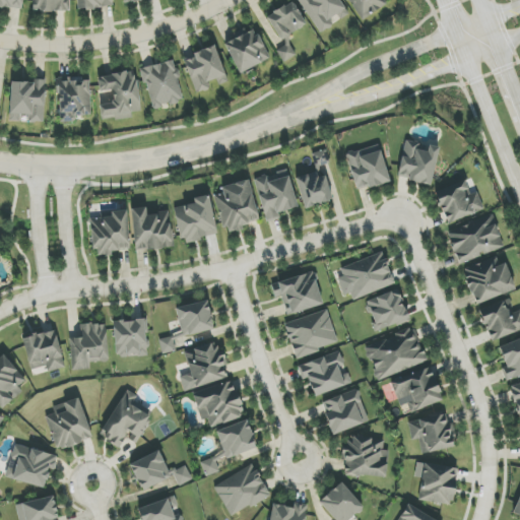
[(0,0),(0,7),(22,10),(23,0),(0,0)]
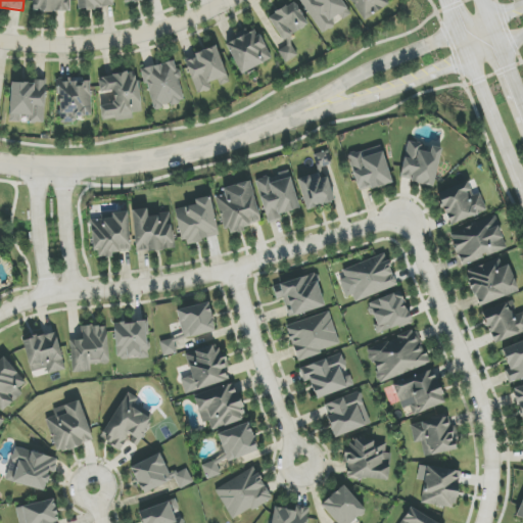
[(68,0),(33,0),(34,12),(69,11),(68,0)]
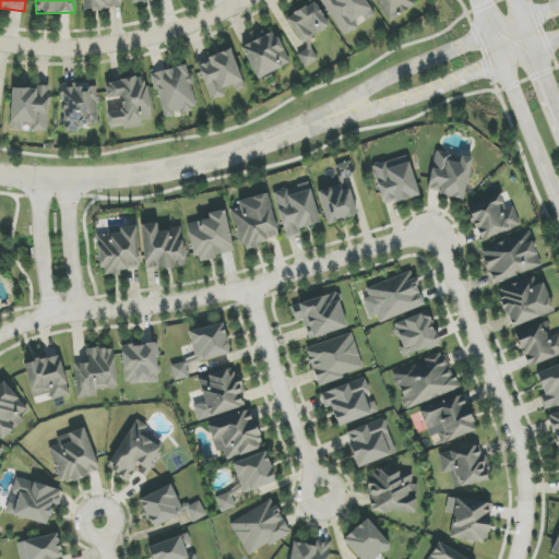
[(82,0),(84,12),(123,7),(121,0),(82,0)]
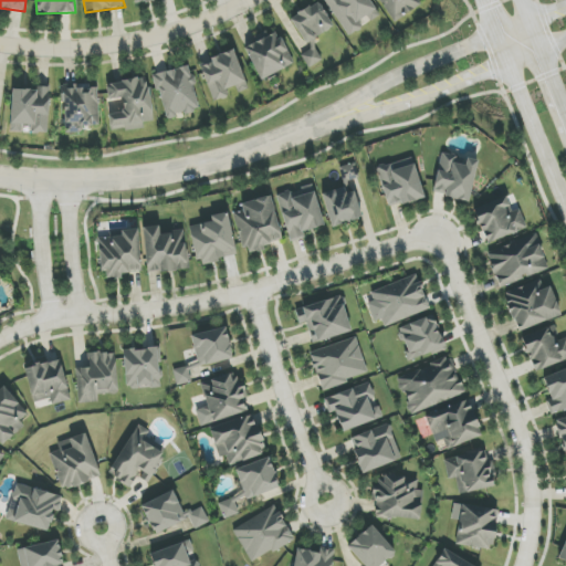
[(326,0),(347,37),(379,18),(369,0),(326,0)]
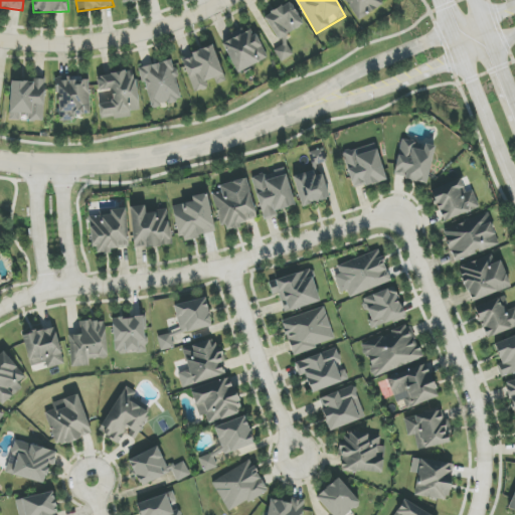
[(346,0),(357,18),(387,2),(386,0),(346,0)]
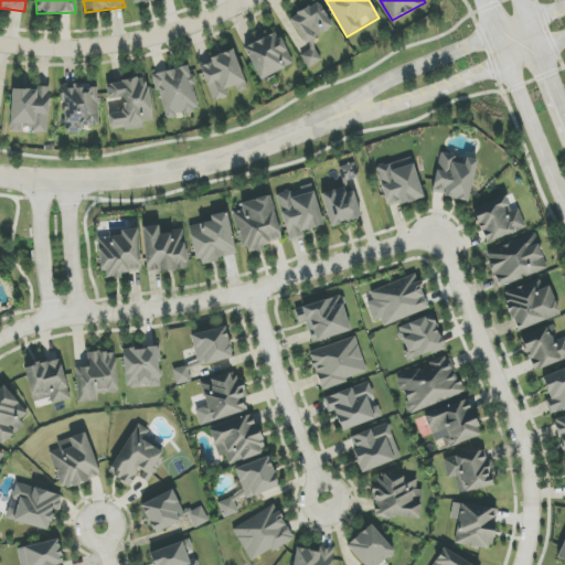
[(333,28),(318,1),(290,18),(309,50),(300,54),(309,68),(322,61),(310,41),(333,28)]
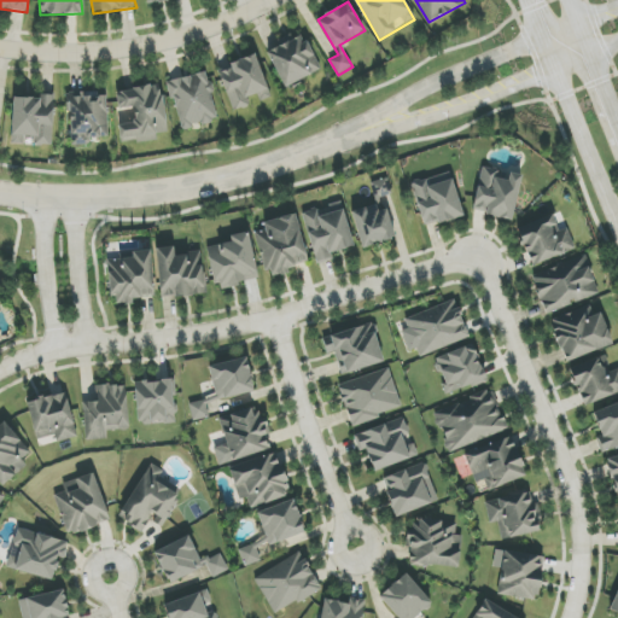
[(284,88),(320,71),(303,30),(278,42),(280,47),(268,52),(284,88)]
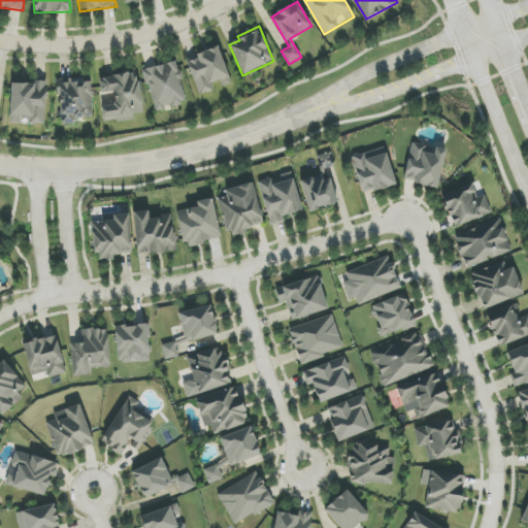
[(232,84),(219,46),(186,59),(199,95),(223,86),(223,87),(232,84)]
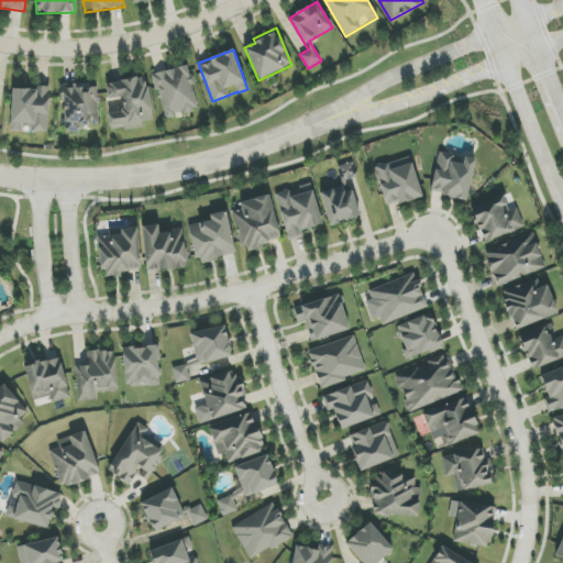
[(155,73),(164,118),(199,110),(189,66),(155,73)]
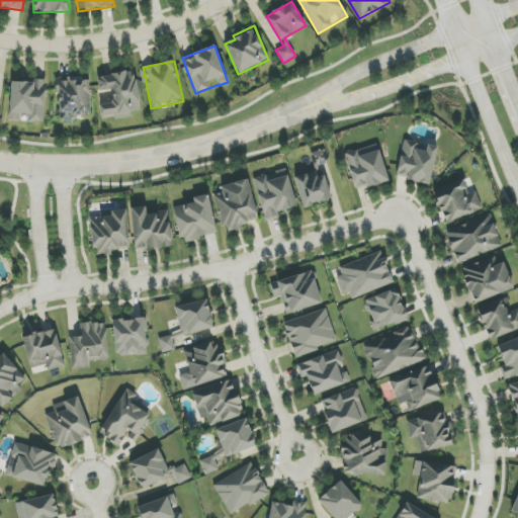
[(100,76),(102,91),(110,90),(111,102),(99,104),(102,121),(133,116),(132,112),(141,111),(135,71),(100,76)]
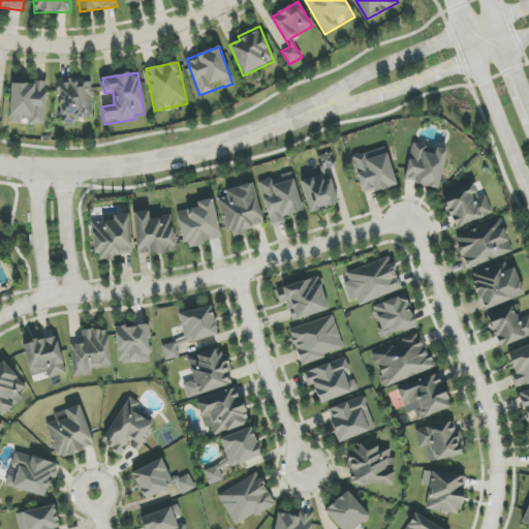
[(92,118),(91,80),(58,81),(60,124),(78,124),(76,118),(92,118)]
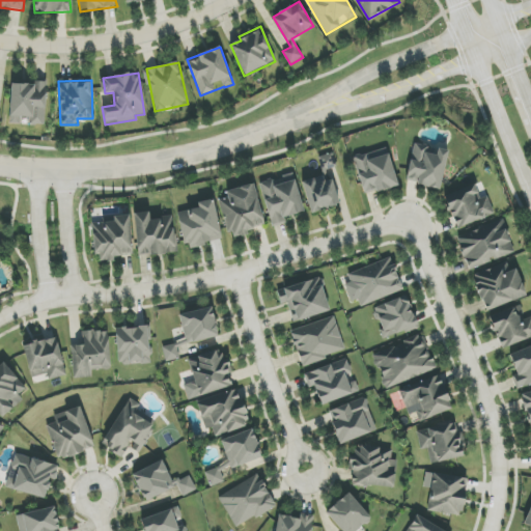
[(11,83),(10,124),(45,126),(46,84),(11,83)]
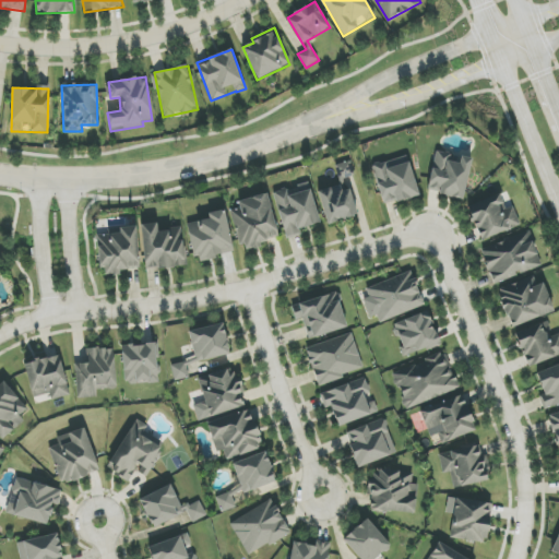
[(472,158),(436,151),(427,191),(463,199),(472,158)]
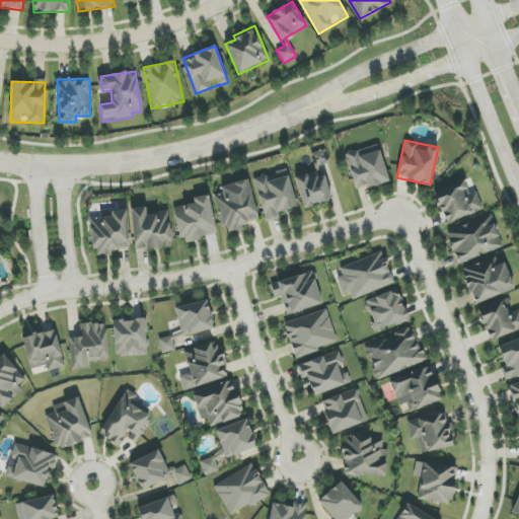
[(347,153),(356,191),(388,182),(379,145),(347,153)]
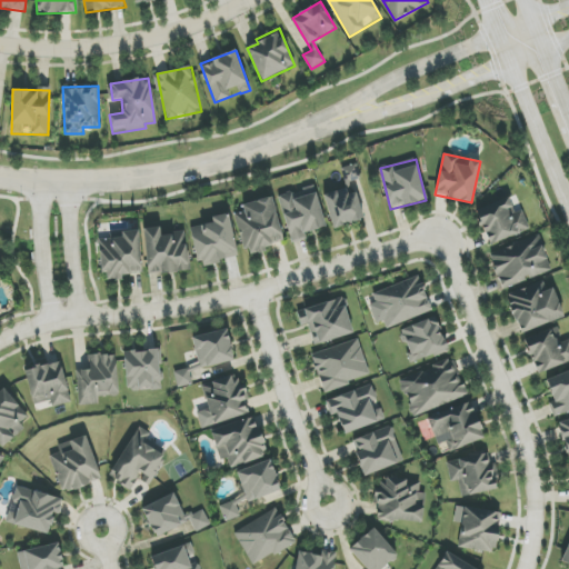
[(347,188),(325,195),(333,228),(370,218),(361,183),(362,183),(357,165),(341,168),(347,188)]
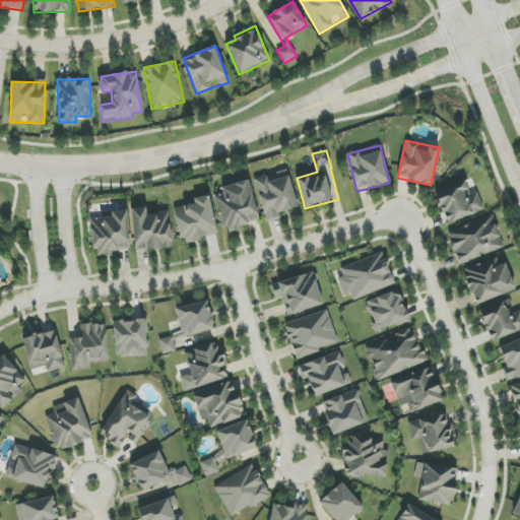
[(299,209),(287,171),(280,172),(281,178),(270,181),(268,176),(255,180),(266,218),(299,209)]
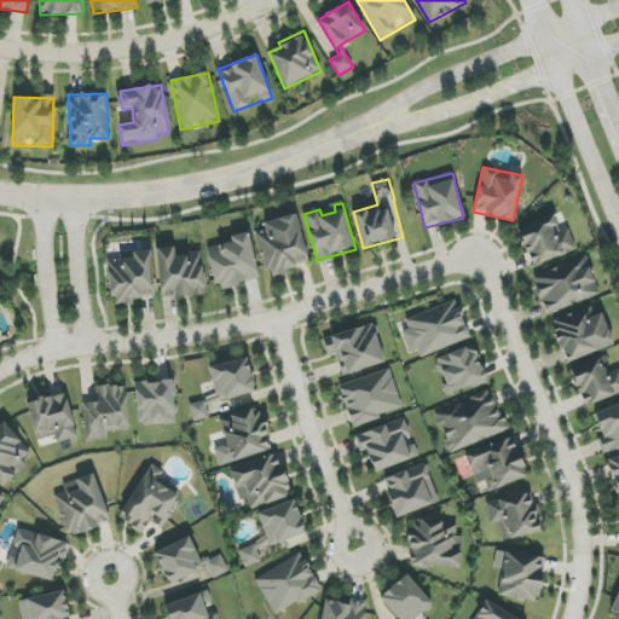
[(264,223),(265,231),(258,232),(267,276),(310,266),(296,215),(264,223)]
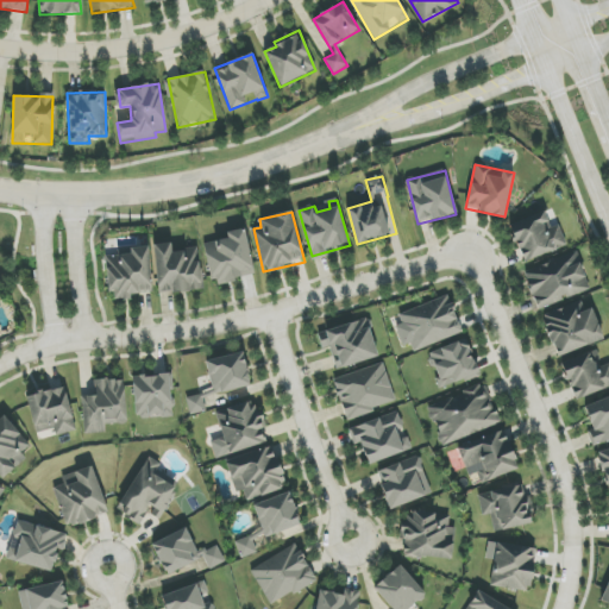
[(510,224),(521,261),(566,248),(560,225),(550,228),(546,213),(510,224)]
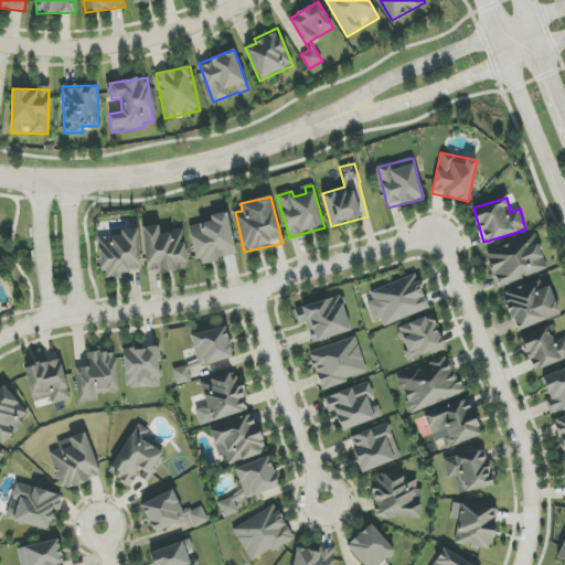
[(190,226),(198,264),(236,256),(227,212),(210,216),(211,222),(190,226)]
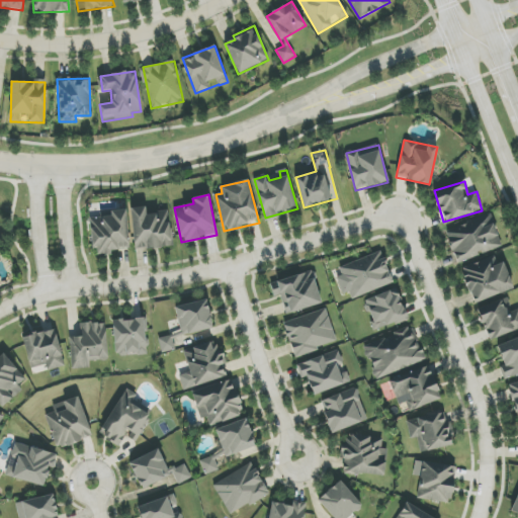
[(131,208),(135,250),(173,247),(169,211),(147,213),(146,206),(131,208)]
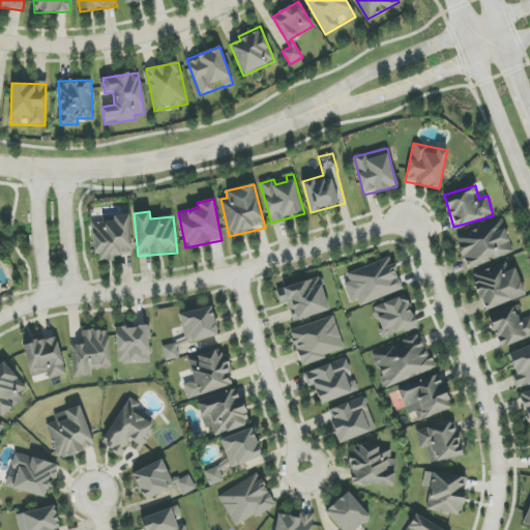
[(133,257),(130,215),(101,216),(101,223),(93,223),(95,259),(133,257)]
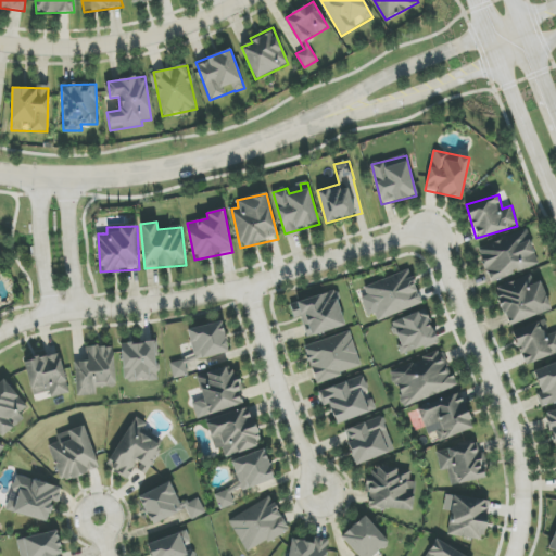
[(491,282),(539,265),(527,230),(478,248),(491,282)]
